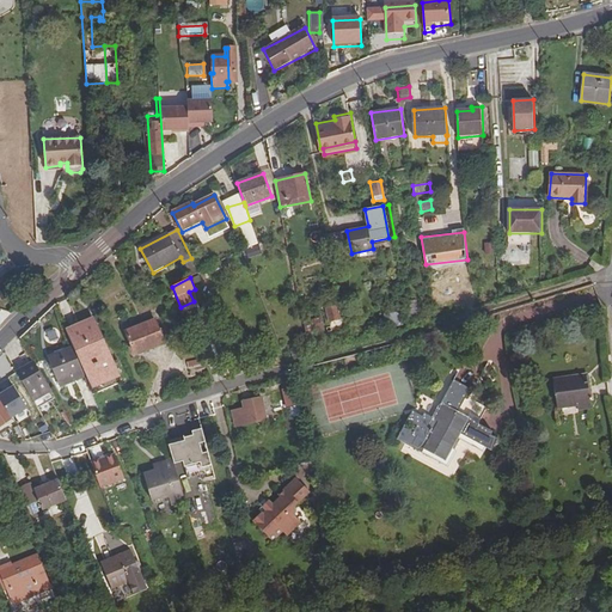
[(407,301),(410,318),(420,317),(416,299),(407,301)]
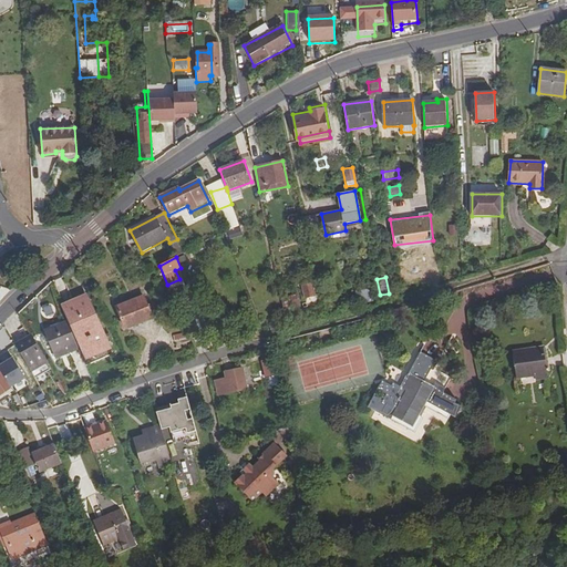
[(319,301),(316,282),(302,286),(307,303),(319,301)]
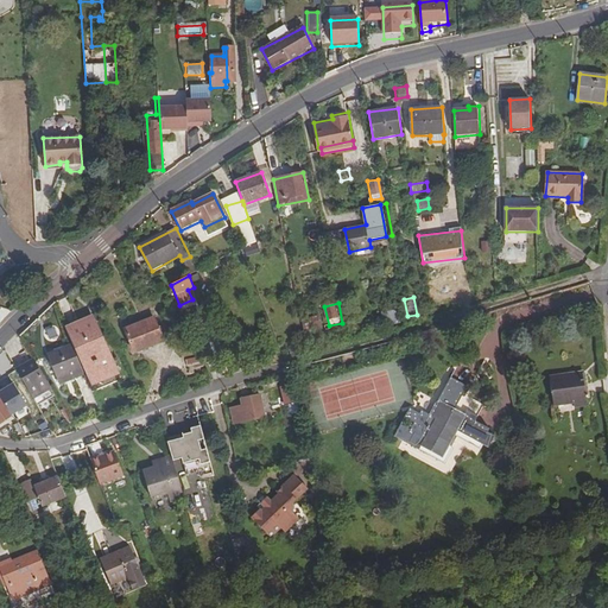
[(398,311),(382,314),(385,325),(400,322),(398,311)]
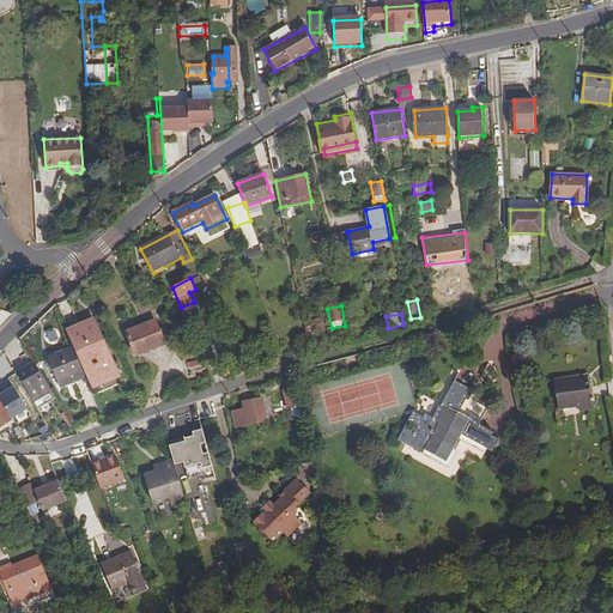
[(319,315),(303,319),(307,334),(325,331),(322,317),(319,315)]
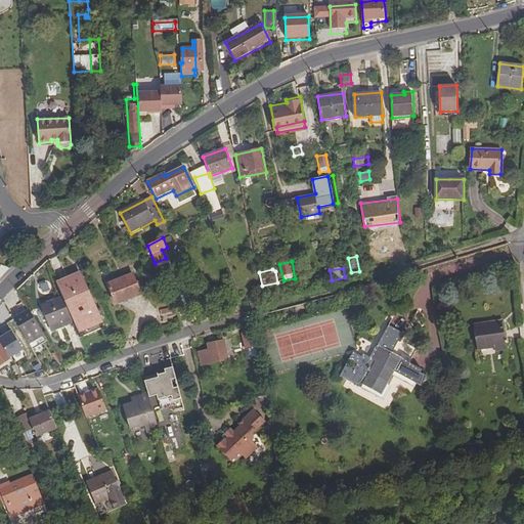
[(59,284),(81,331),(101,321),(80,273),(59,284)]
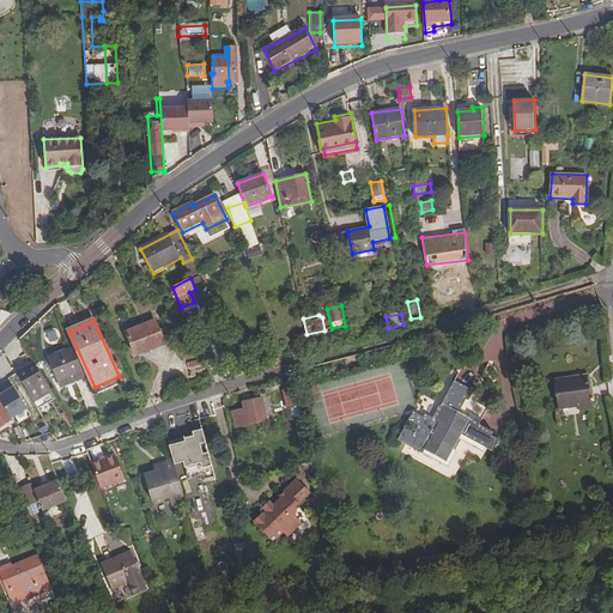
[(156,321),(127,332),(137,356),(165,345),(156,321)]
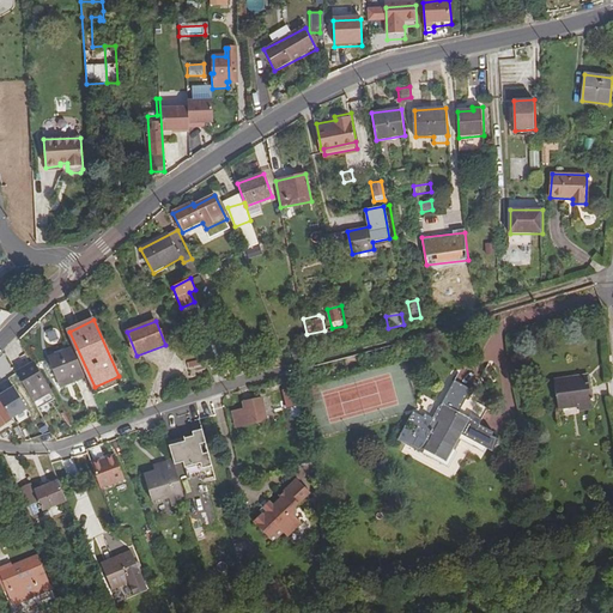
[(206,337),(198,340),(204,357),(212,352),(206,337)]
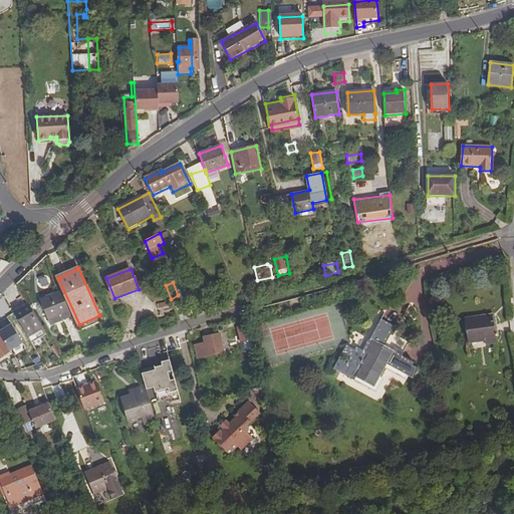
[(69,311),(61,292),(41,300),(49,319),(69,311)]
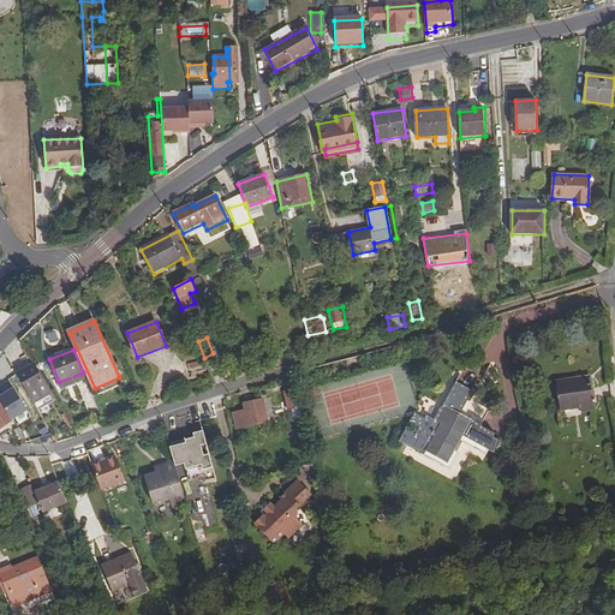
[(202,362),(190,364),(191,371),(203,369),(202,362)]
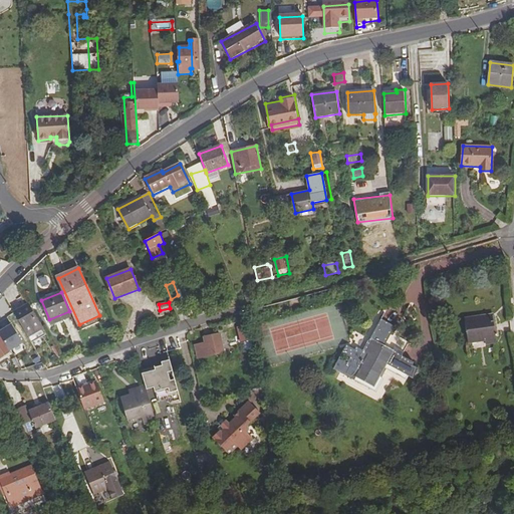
[(29,304),(14,313),(28,336),(44,327),(29,304)]
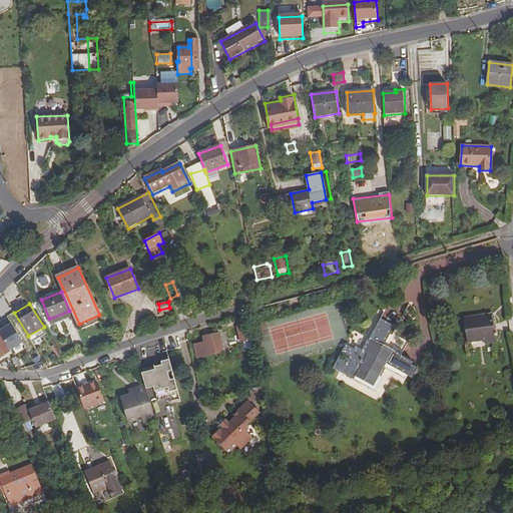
[(4,318),(12,333),(20,329),(11,314),(4,318)]
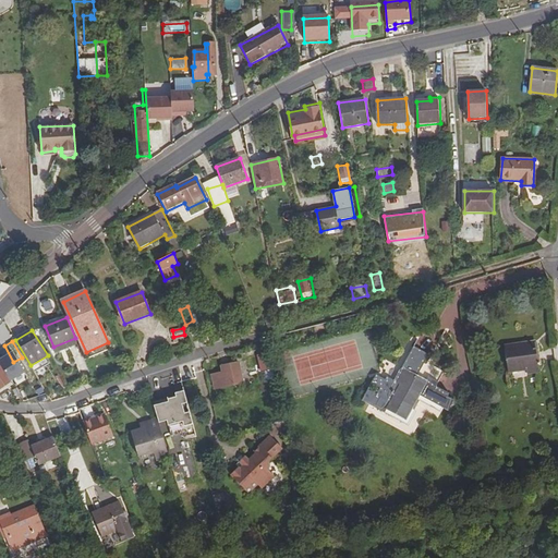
[(540,370),(536,347),(529,348),(529,344),(505,349),(508,374),(540,370)]
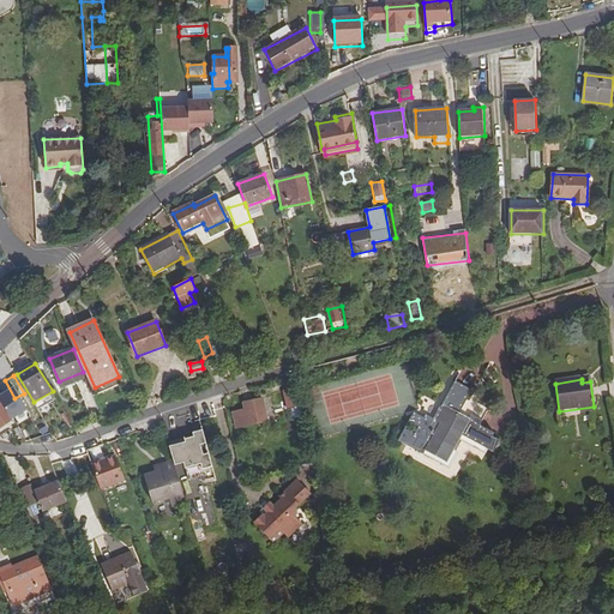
[(10,401),(14,398),(5,380),(0,383),(10,401)]
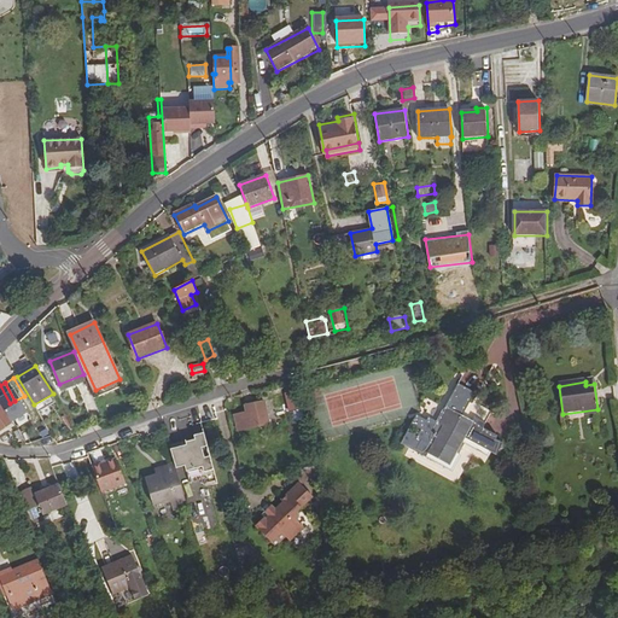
[(408,432),(401,443),(452,471),(460,456),(456,454),(462,443),(489,458),(490,452),(496,455),(502,444),(496,439),(497,437),(483,429),(485,424),(474,418),(472,421),(462,415),(474,394),(458,385),(437,423),(427,418),(426,420),(417,417),(413,425),(421,430),(417,437),(408,432)]
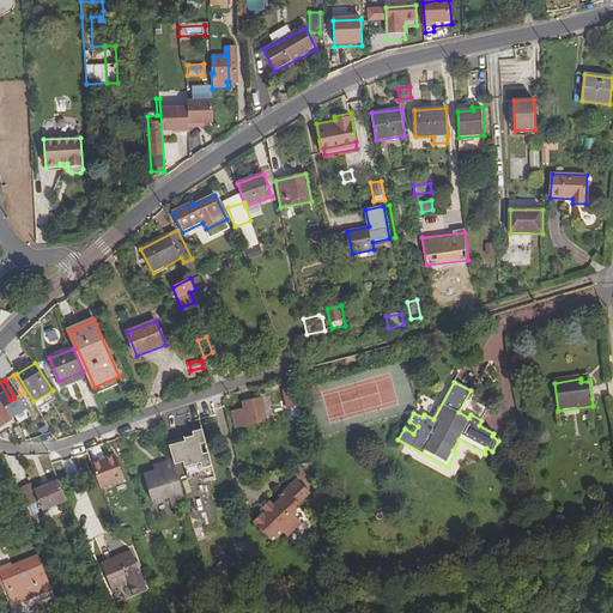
[(243,402),(255,400),(253,389),(238,394),(241,404),(238,405),(240,411),(246,410),(243,402)]
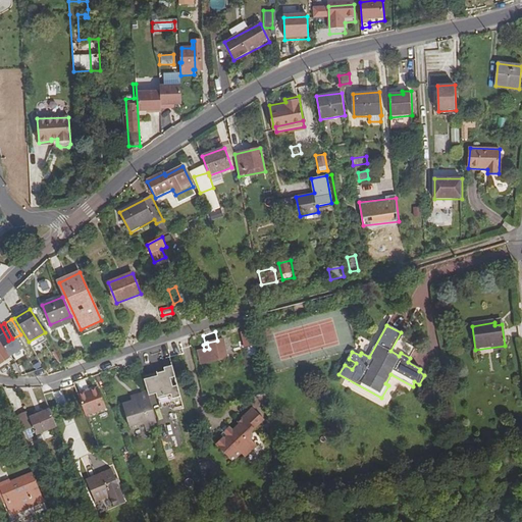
[(251,332),(244,333),(247,346),(254,344),(251,332)]
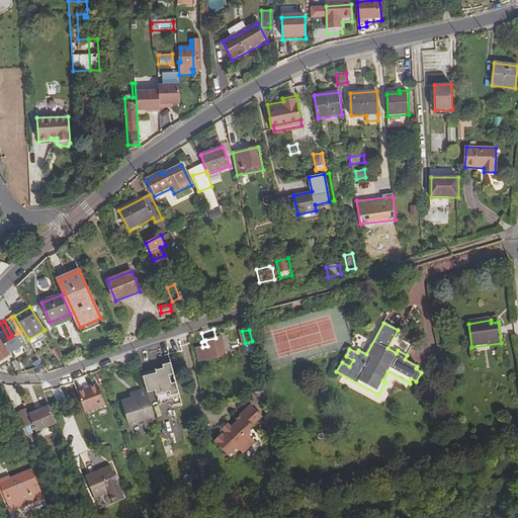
[(0,359),(11,353),(0,336),(0,359)]
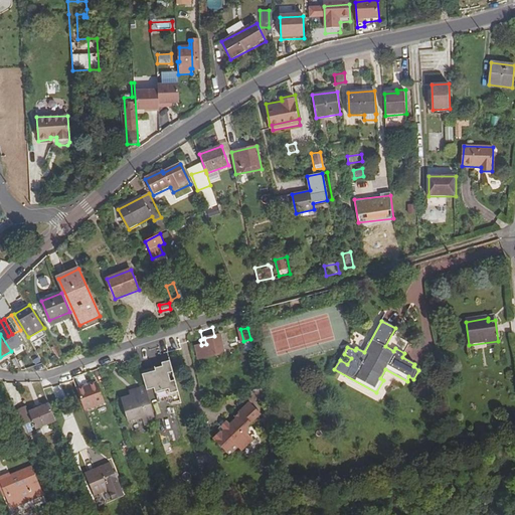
[(219,335),(214,336),(204,338),(206,344),(201,345),(196,346),(199,358),(223,353),(219,335)]
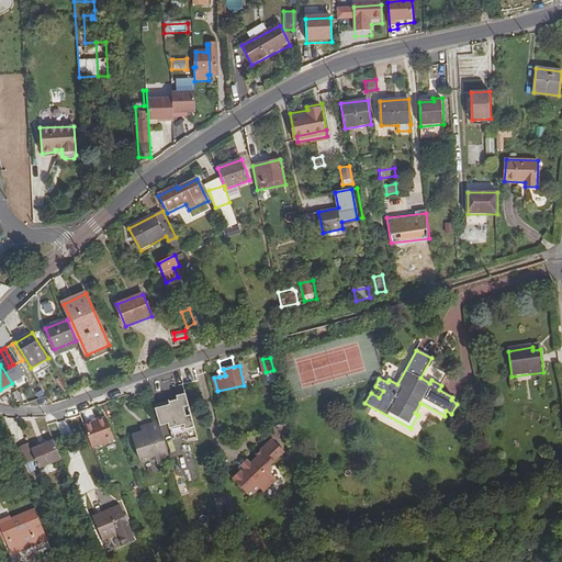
[(33,392),(26,395),(30,401),(36,397),(33,392)]
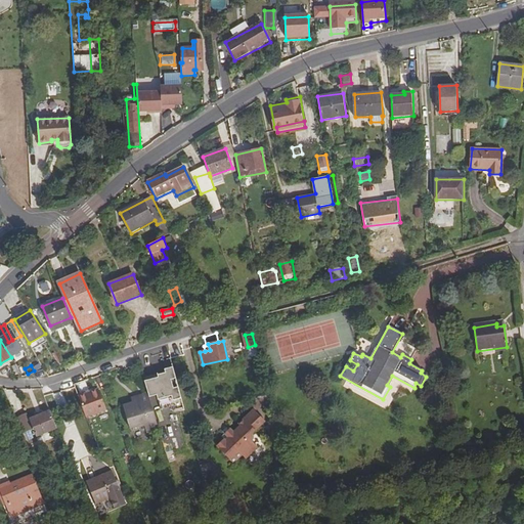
[(178,411),(184,410),(172,366),(164,369),(165,373),(158,375),(159,378),(153,379),(161,403),(164,412),(177,408),(178,411)]
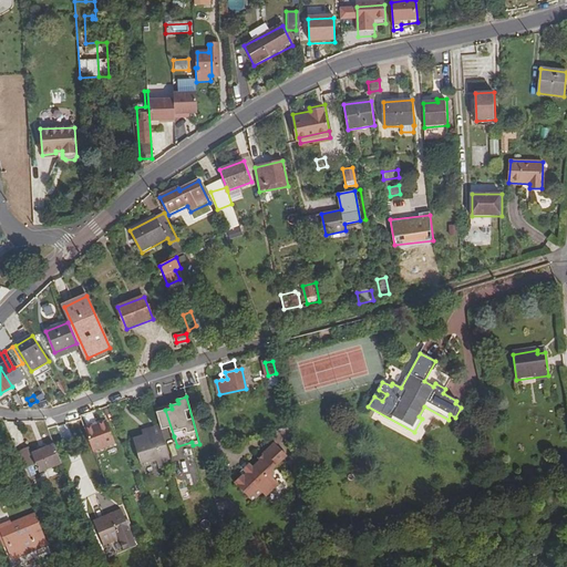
[(171,405),(156,410),(160,424),(164,439),(174,436),(165,410),(172,409),(171,405)]
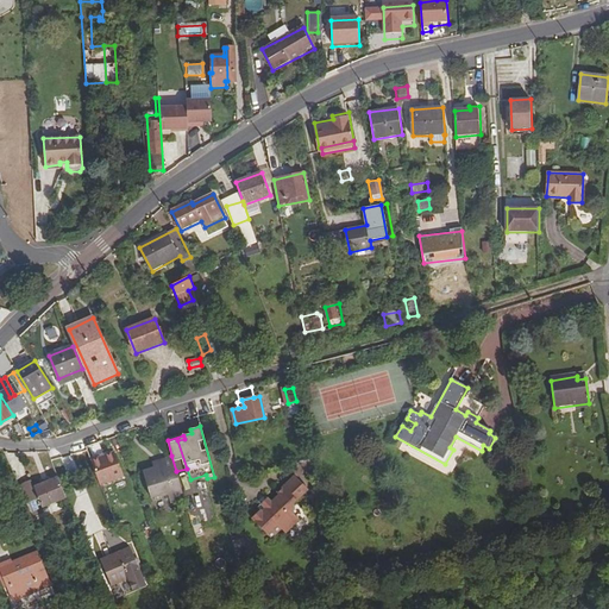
[(124,477),(115,453),(92,462),(101,485),(124,477)]
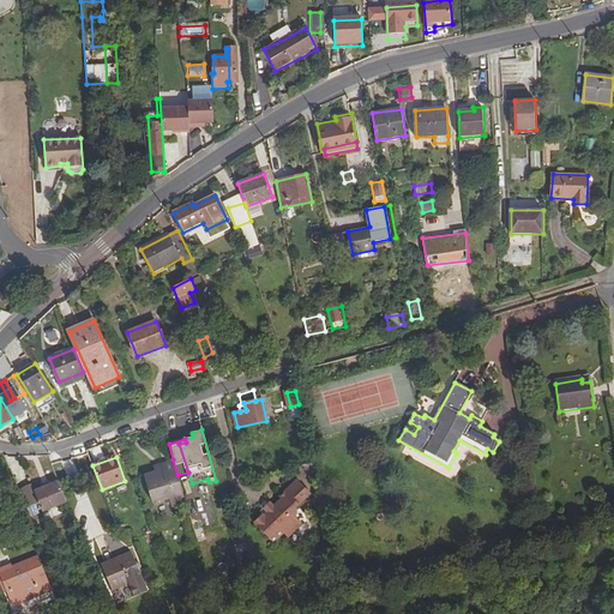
[(173,504),(185,499),(178,475),(173,459),(163,462),(166,467),(156,470),(146,474),(154,499),(170,494),(173,504)]
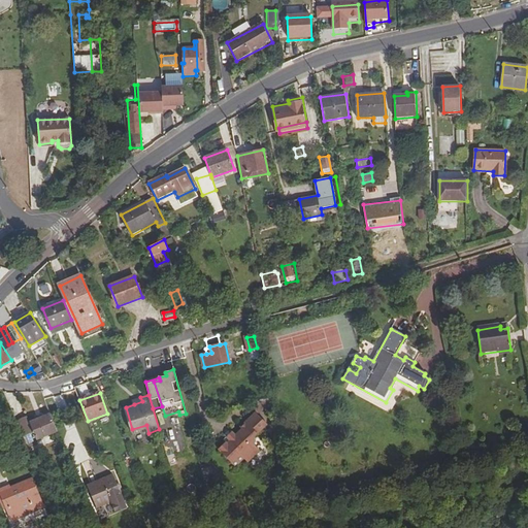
[(242,429),(235,435),(228,442),(226,440),(219,449),(234,465),(242,458),(246,462),(259,450),(254,444),(254,436),(267,424),(256,413),(240,427),(242,429)]
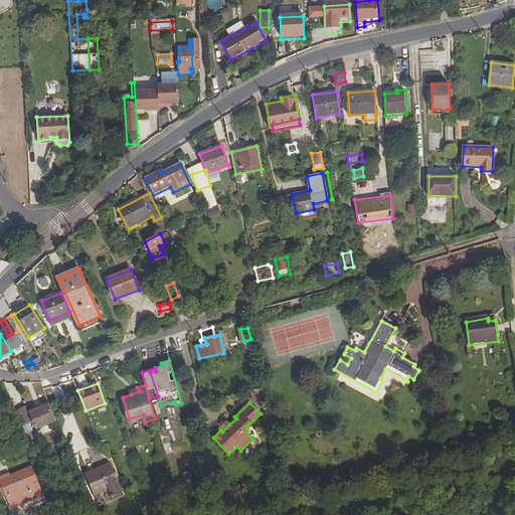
[(35,430),(56,421),(49,404),(29,412),(32,421),(35,430)]
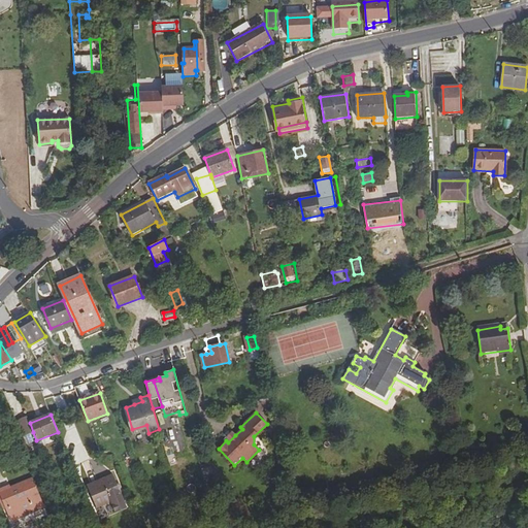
[(27,417),(15,422),(22,437),(33,432),(30,423),(27,417)]
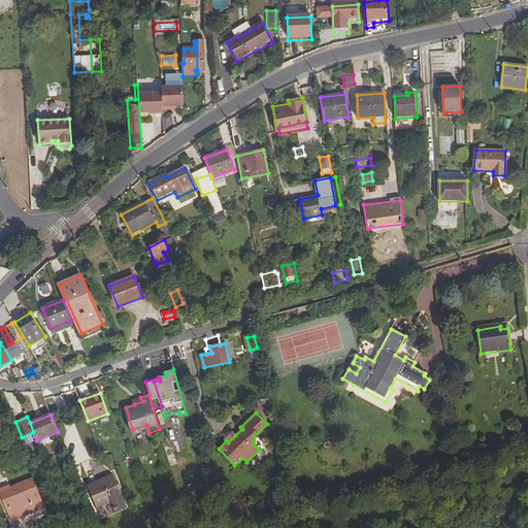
[(228,442),(235,435),(232,430),(224,438),(226,440),(228,442)]
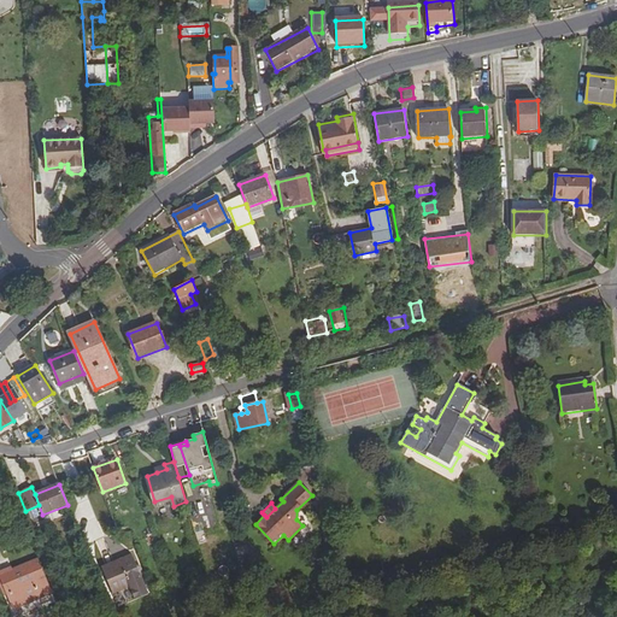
[(37,539),(41,550),(54,544),(51,534),(37,539)]
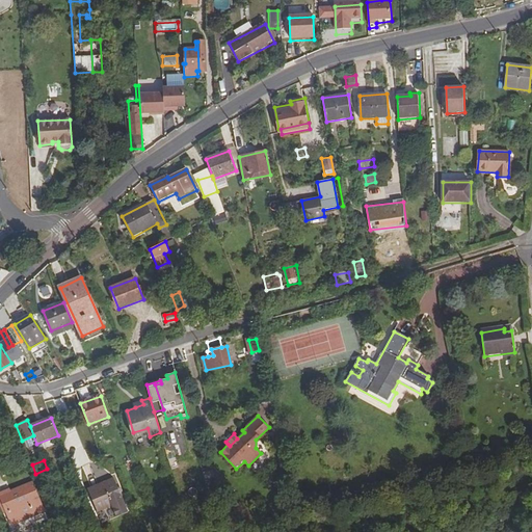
[(113,479),(88,490),(97,511),(111,505),(116,517),(128,512),(113,479)]
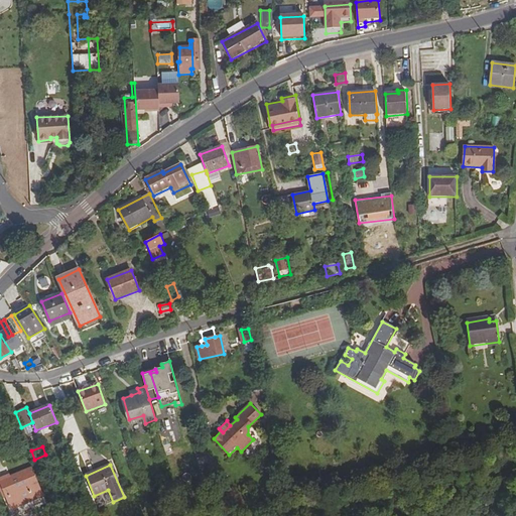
[(31,469),(11,477),(0,481),(0,483),(3,489),(0,489),(0,491),(10,515),(45,502),(31,469)]
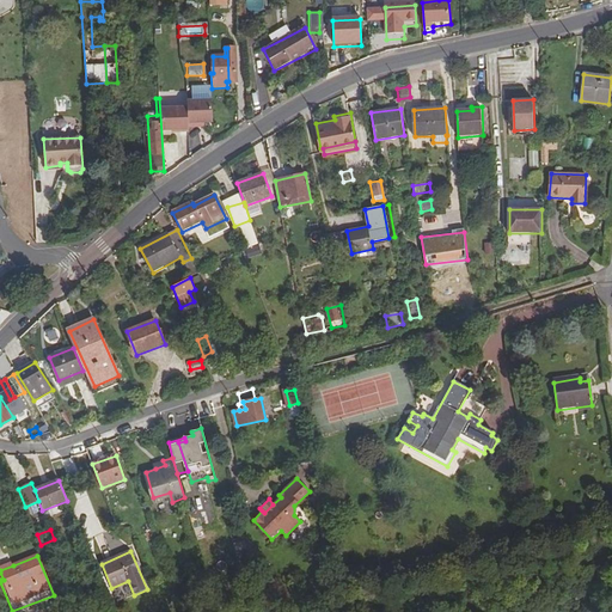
[(0,573),(0,570),(13,565),(11,562),(0,565),(0,580),(4,580),(0,573)]
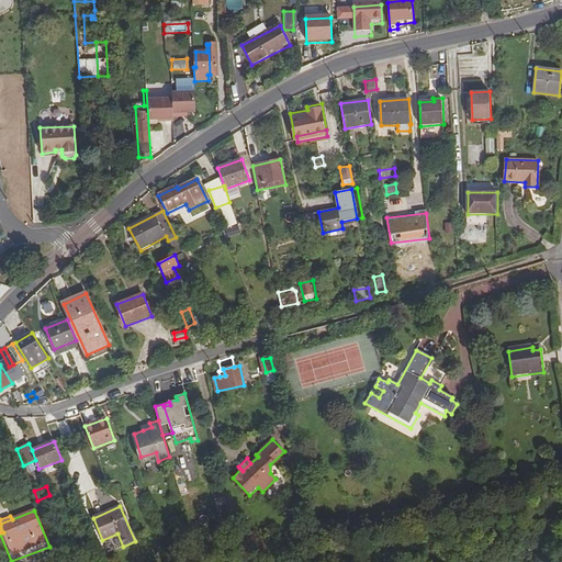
[(306,538),(316,536),(314,528),(304,530),(306,538)]
